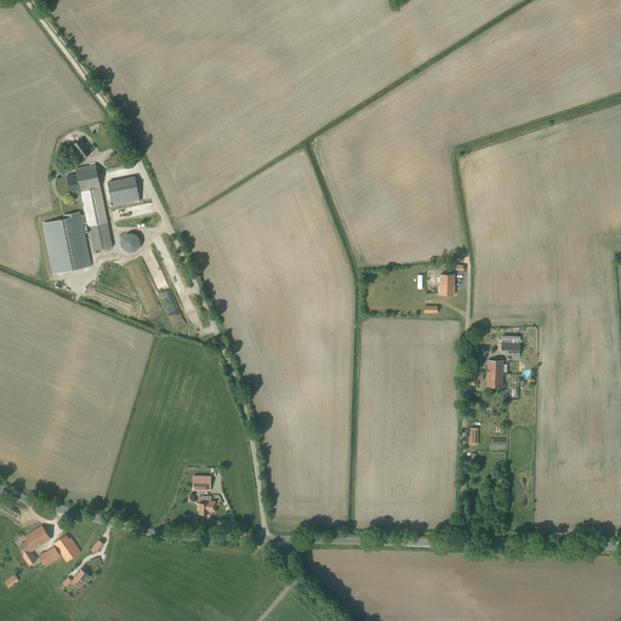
[(73,165),(92,152),(83,137),(63,152),(73,165)]
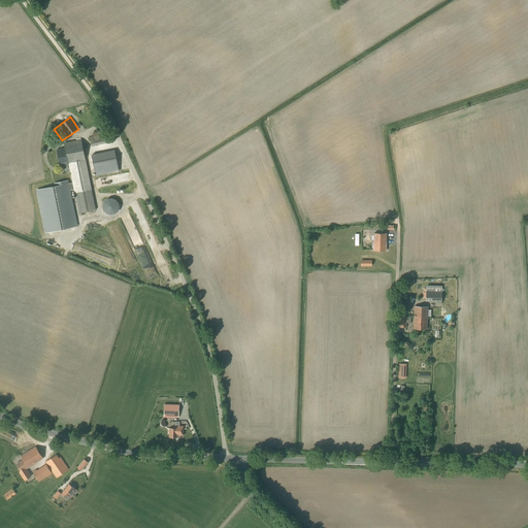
[(86,160),(81,140),(64,143),(65,149),(57,150),(60,165),(68,163),(72,183),(74,190),(78,213),(96,210),(86,160)]
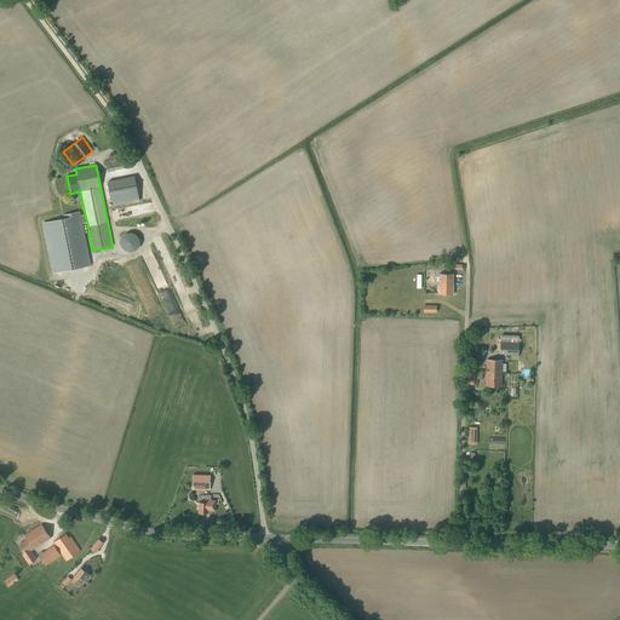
[(113,206),(139,201),(135,177),(108,182),(113,206)]
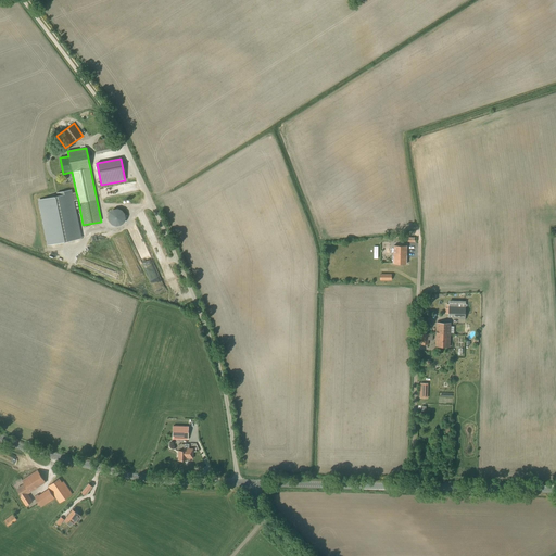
[(80,238),(73,201),(78,200),(76,192),(71,193),(71,190),(55,193),(57,197),(39,200),(48,244),(80,238)]
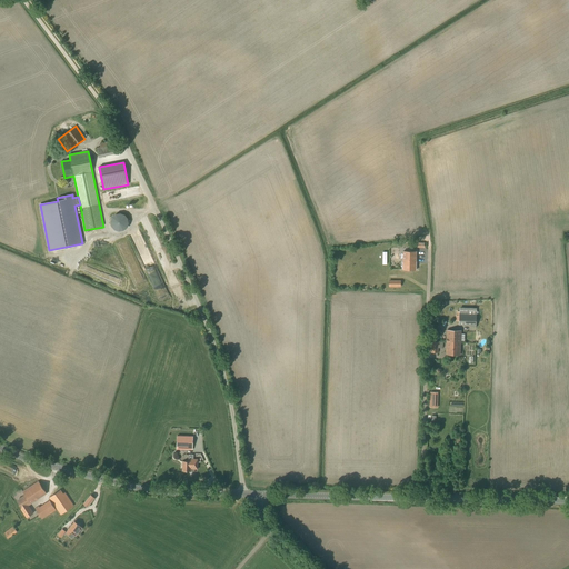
[(111,221),(111,222),(111,223),(112,226),(112,227),(113,228),(115,229),(116,229),(117,230),(118,230),(119,231),(120,231),(122,230),(123,230),(125,229),(126,229),(127,228),(127,227),(128,226),(128,223),(128,222),(128,221),(128,220),(127,218),(126,217),(125,216),(123,216),(122,215),(121,215),(120,215),(118,215),(117,215),(116,216),(115,216),(113,217),(112,218),(112,220),(111,221)]
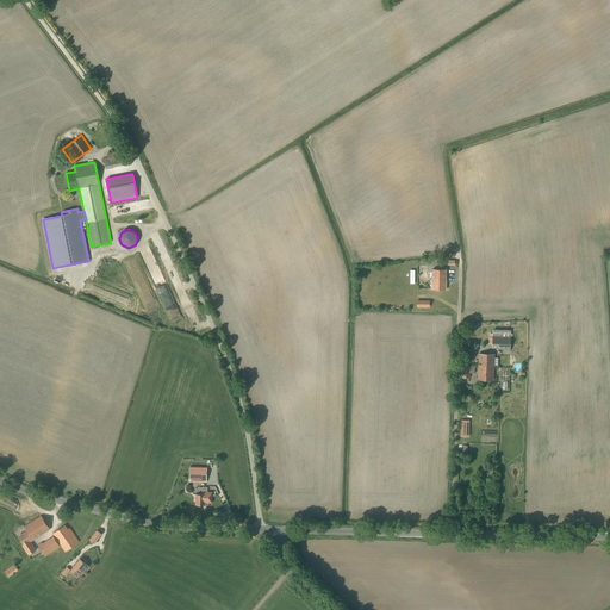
[(446,290),(446,279),(431,279),(431,290),(446,290)]
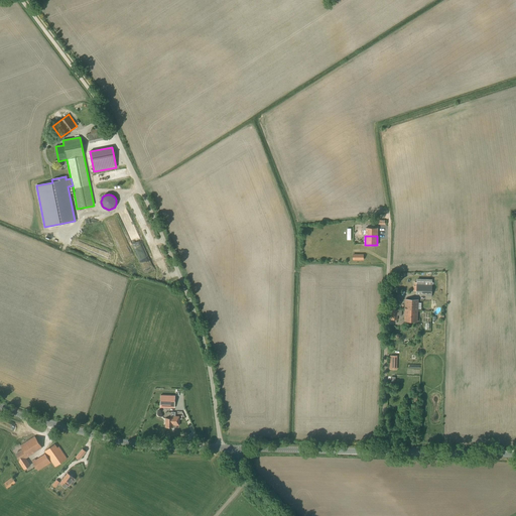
[(431,297),(432,280),(416,279),(416,294),(427,295),(427,297),(431,297)]
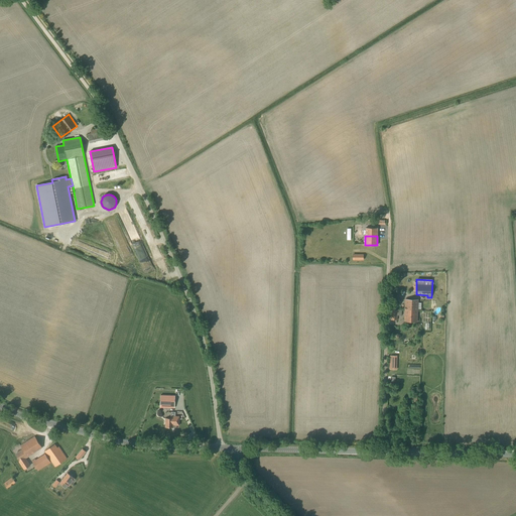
[(404,310),(417,310),(418,299),(405,299),(404,310)]
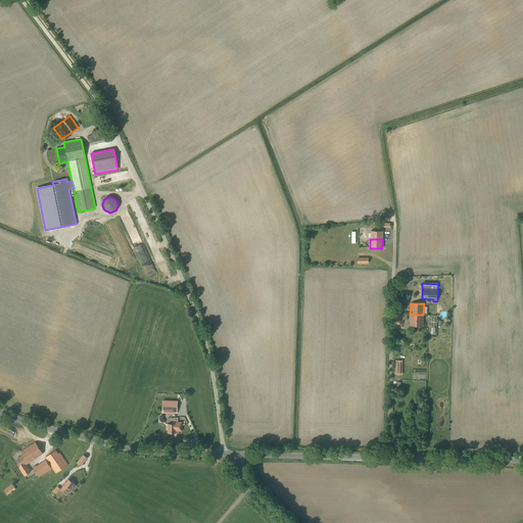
[(423,326),(423,315),(410,315),(410,326),(423,326)]
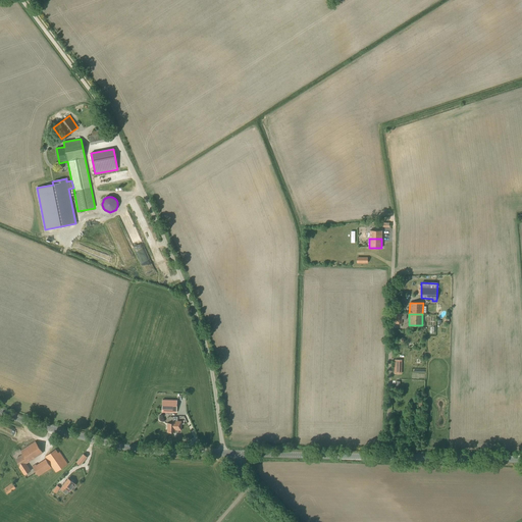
[(176,413),(177,400),(162,400),(162,413),(176,413)]
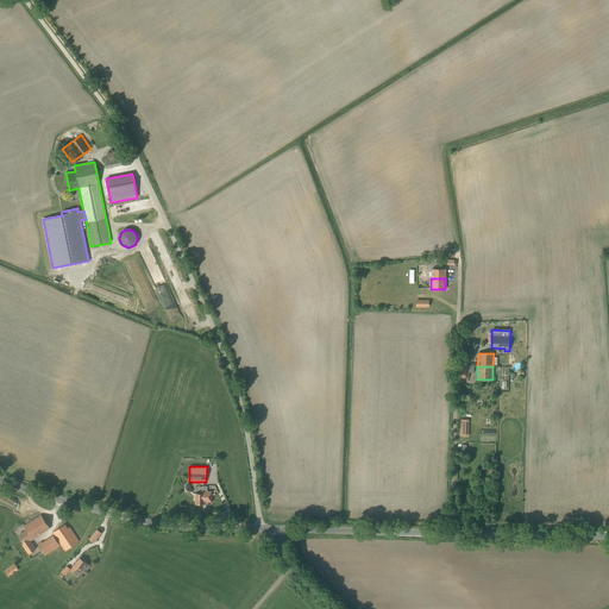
[(211,502),(212,491),(202,491),(202,494),(195,494),(195,504),(205,504),(205,502),(211,502)]
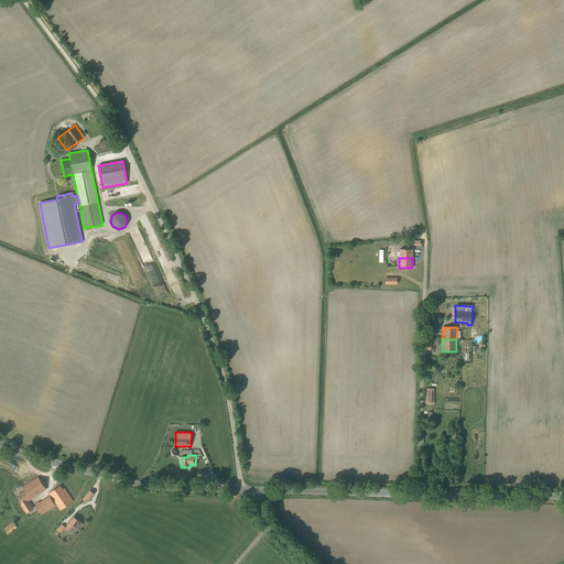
[(28,500),(28,501),(46,489),(38,477),(22,487),(25,491),(17,497),(22,505),(28,500)]
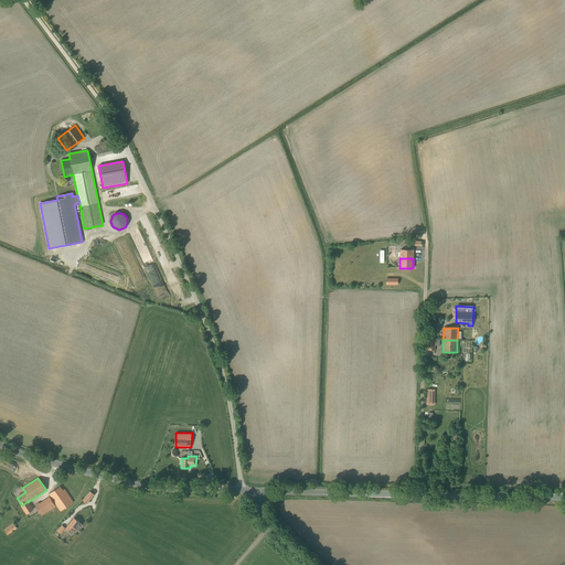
[(63,490),(60,486),(49,494),(61,512),(74,502),(64,489),(63,490)]
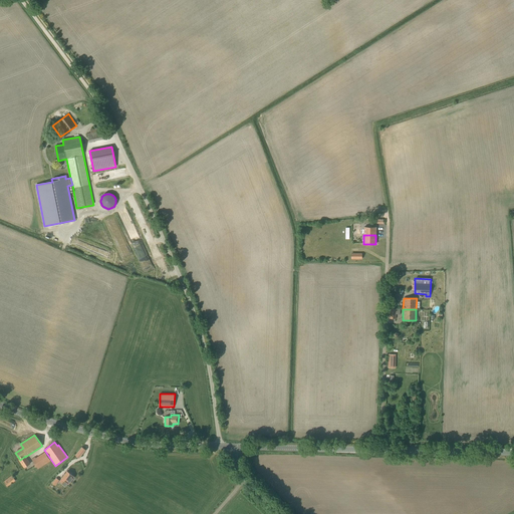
[(79,459),(86,450),(81,447),(75,455),(79,459)]
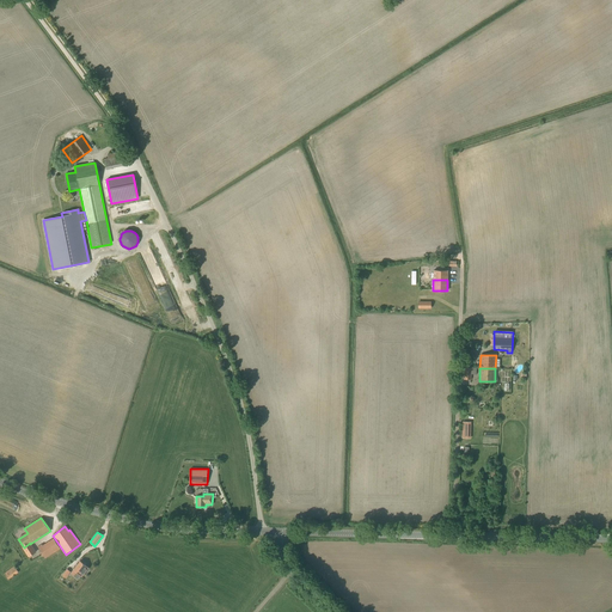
[(36,552),(30,544),(30,543),(24,548),(23,548),(29,557),(36,552)]
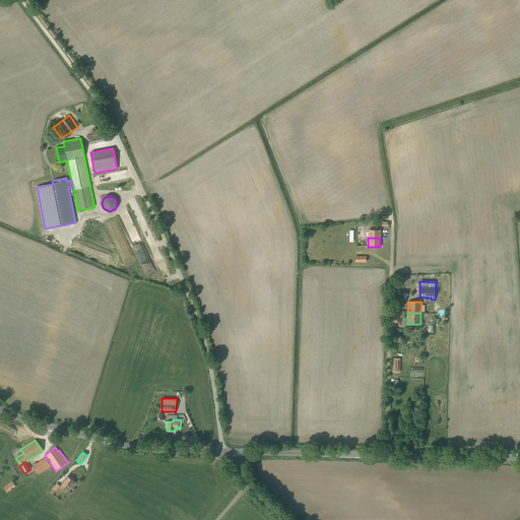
[(42,472),(37,463),(36,462),(31,464),(34,467),(39,474),(42,472)]
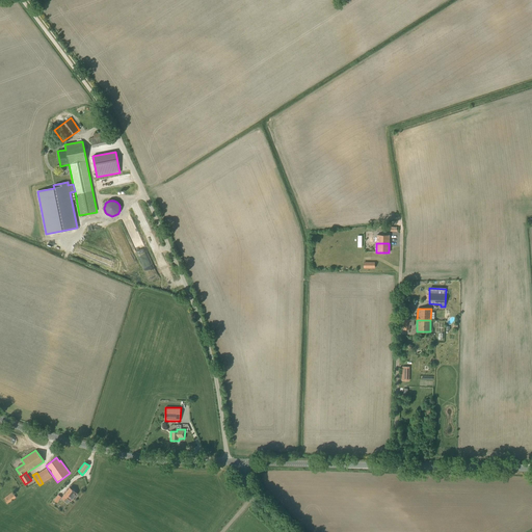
[(71,501),(77,494),(70,487),(61,498),(64,501),(67,498),(71,501)]
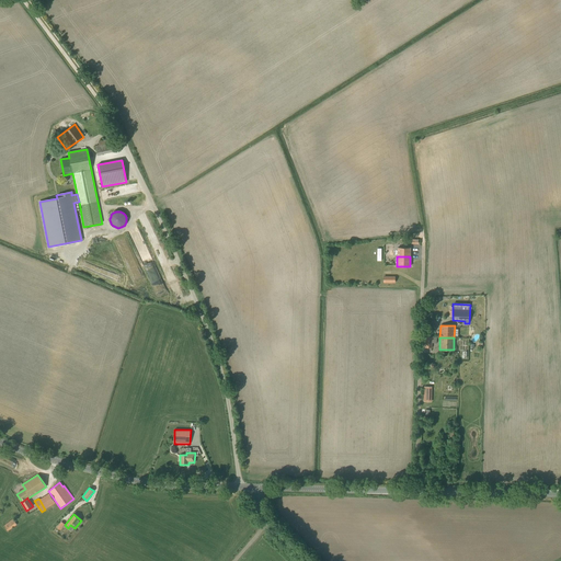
[(8,533),(18,525),(12,518),(3,526),(8,533)]
